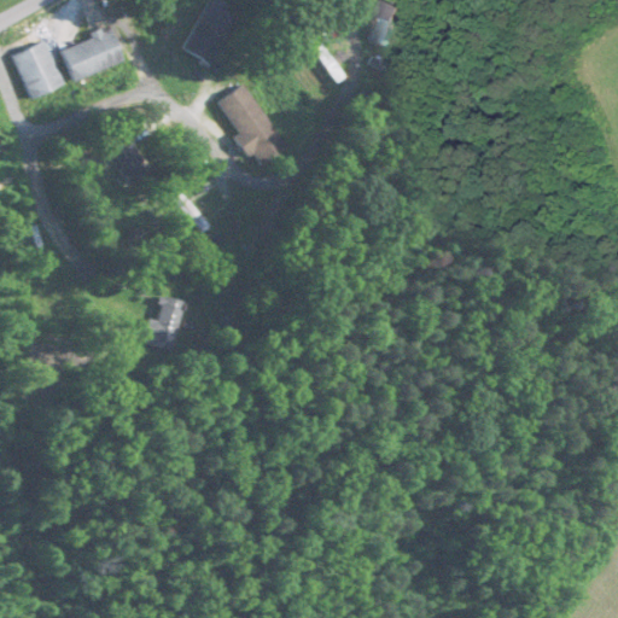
[(238,12),(214,0),(208,0),(180,51),(209,66),(238,12)]
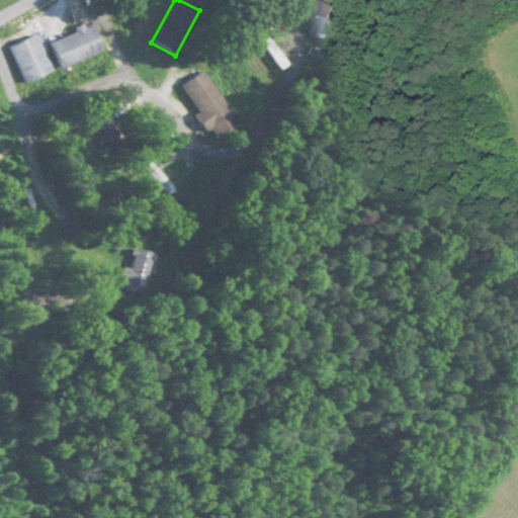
[(320,39),(334,8),(321,2),(316,13),(323,17),(314,37),(320,39)]
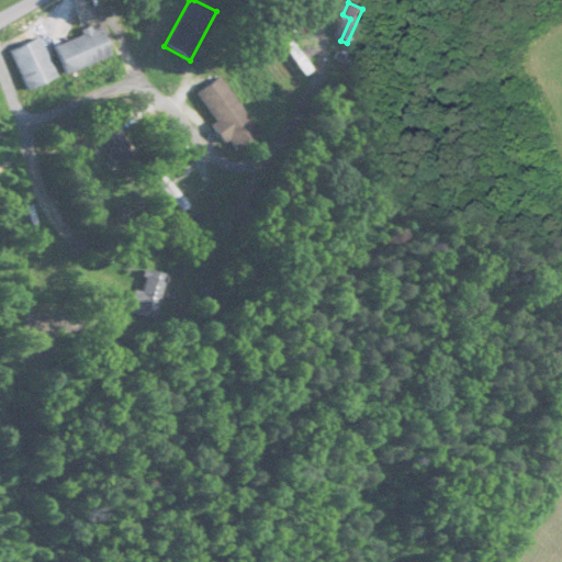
[(109,58),(98,25),(79,32),(80,36),(53,45),(63,75),(109,58)]
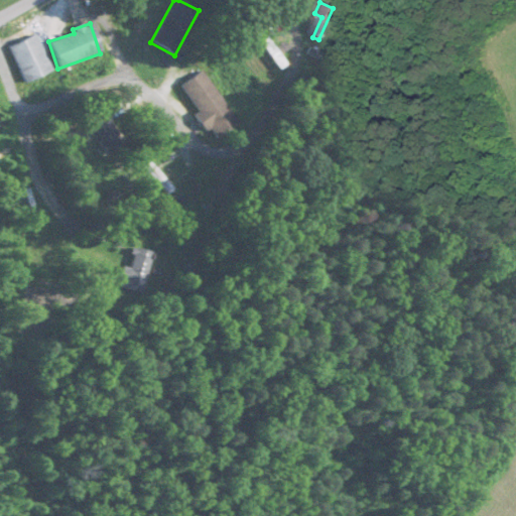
[(24,84),(52,71),(35,34),(7,47),(24,84)]
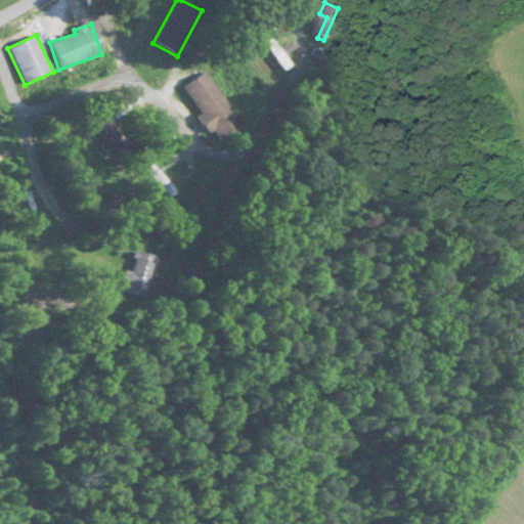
[(205,72),(182,87),(201,115),(195,118),(211,140),(238,122),(205,72)]
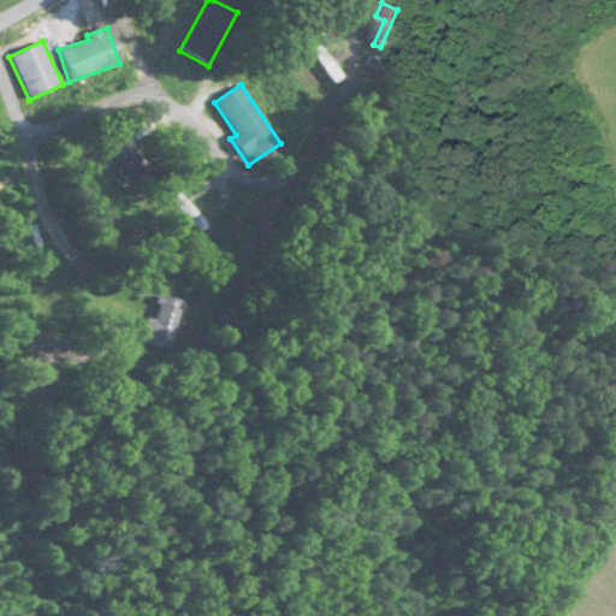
[(181,302),(153,295),(141,343),(167,350),(181,302)]
